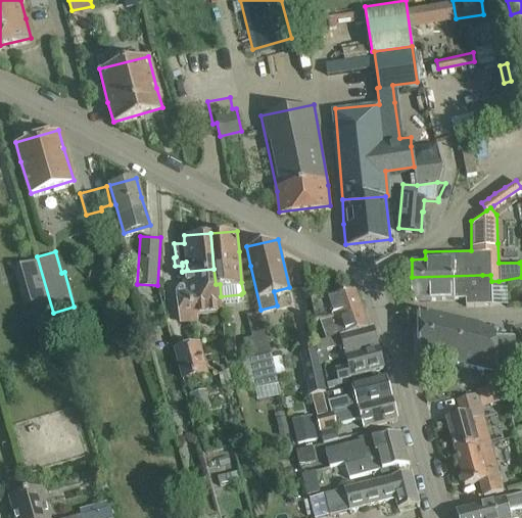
[(214,269),(182,272),(183,283),(179,283),(178,284),(181,315),(193,314),(192,310),(222,307),(221,296),(220,284),(216,284),(214,269)]
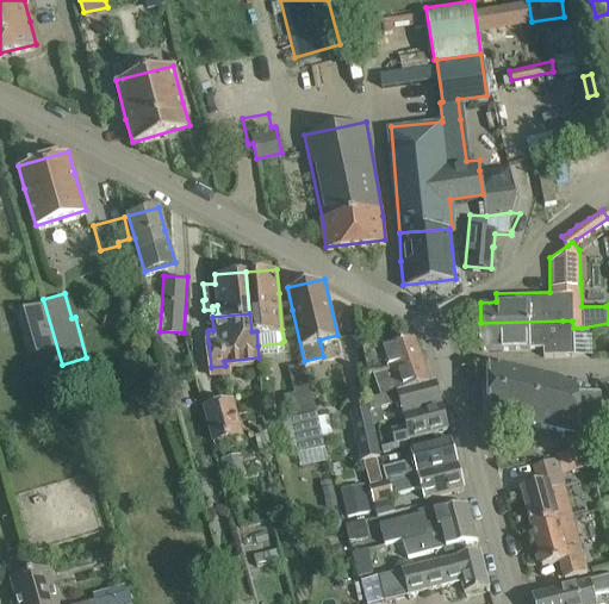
[(563,321),(480,323),(480,347),(504,346),(542,346),(542,353),(573,353),(573,328),(572,321),(563,321)]
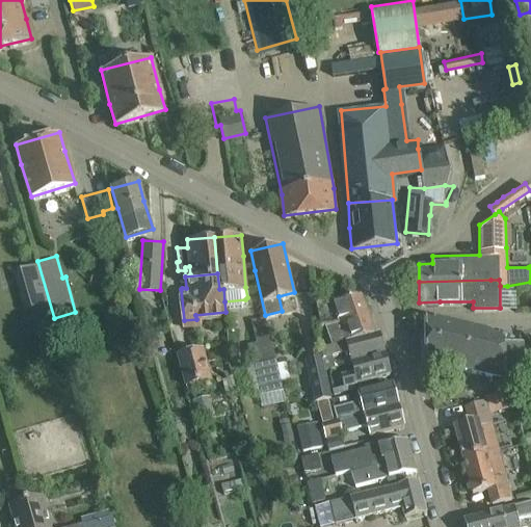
[(42,282),(24,287),(29,308),(48,302),(42,282)]
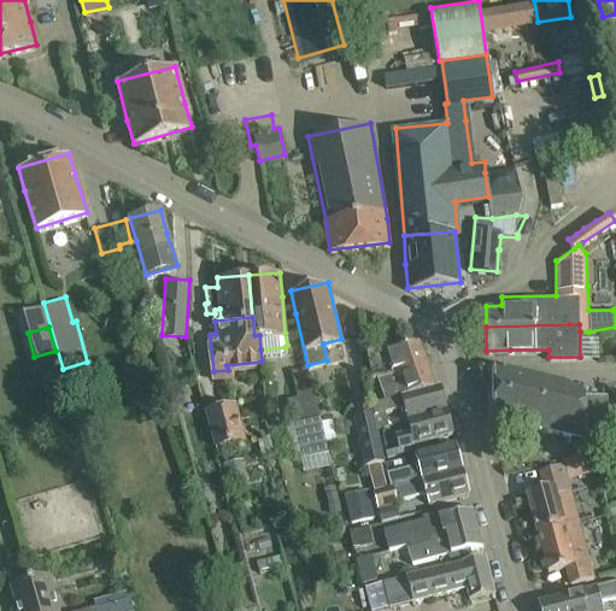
[(367,351),(373,375),(424,359),(417,340),(416,339),(367,351)]
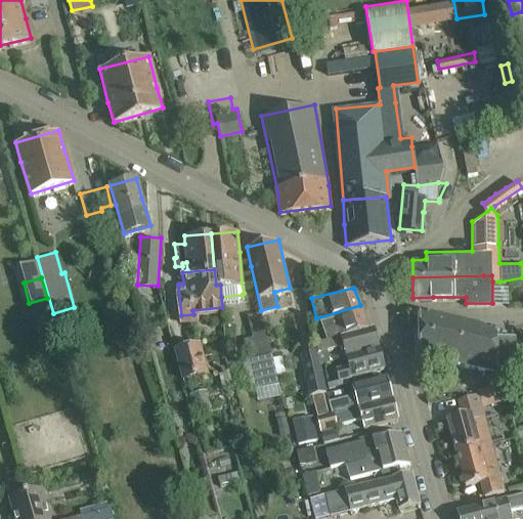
[(320,318),(325,337),(341,333),(367,326),(360,305),(316,318),(316,319),(320,318)]
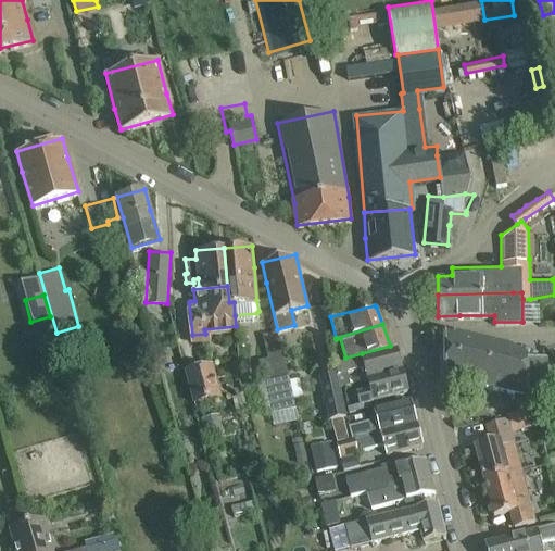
[(472,382),(532,396),(530,379),(547,378),(545,353),(529,355),(511,343),(470,334),(444,327),(444,375),(472,382)]
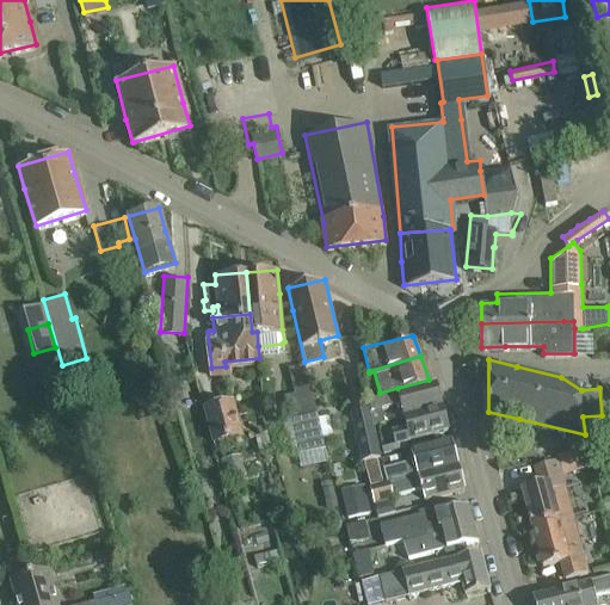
[(294,390),(283,393),(297,451),(325,445),(305,362),(288,365),(294,390)]
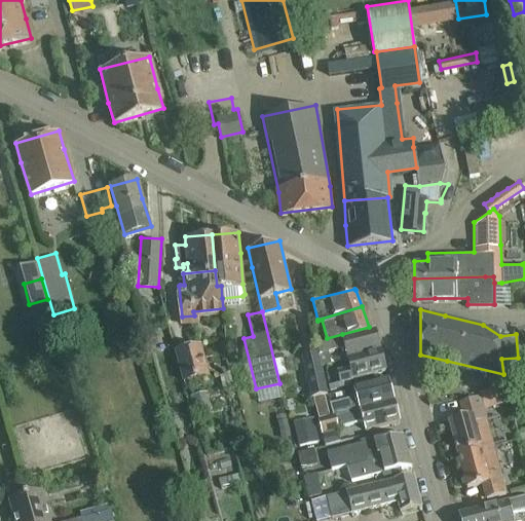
[(374,326),(369,327),(342,334),(346,356),(380,347),(374,326)]
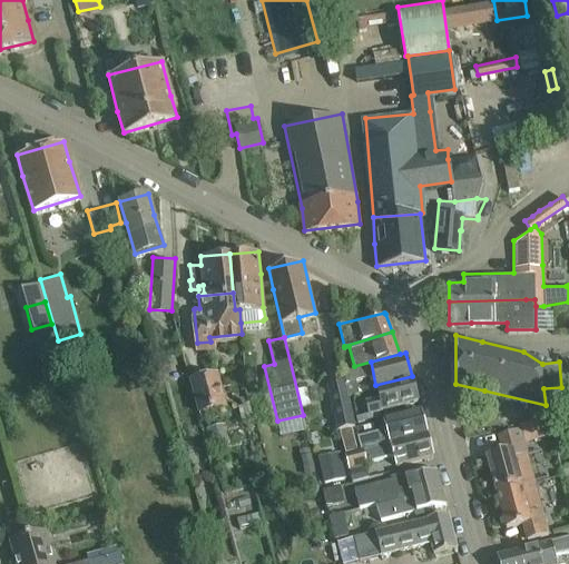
[(190,378),(198,409),(224,403),(216,372),(190,378)]
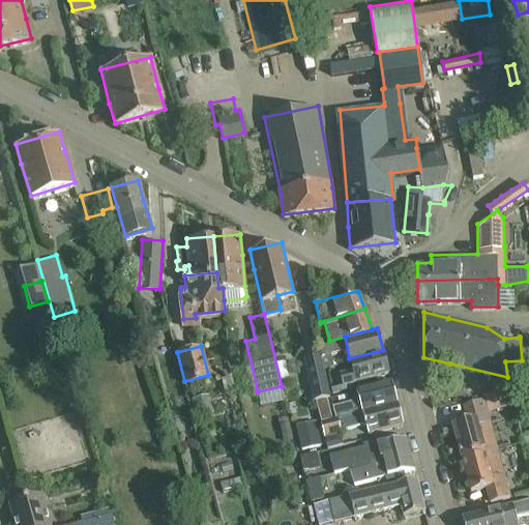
[(388,371),(383,350),(349,358),(351,368),(338,371),(341,382),(368,376),(388,371)]
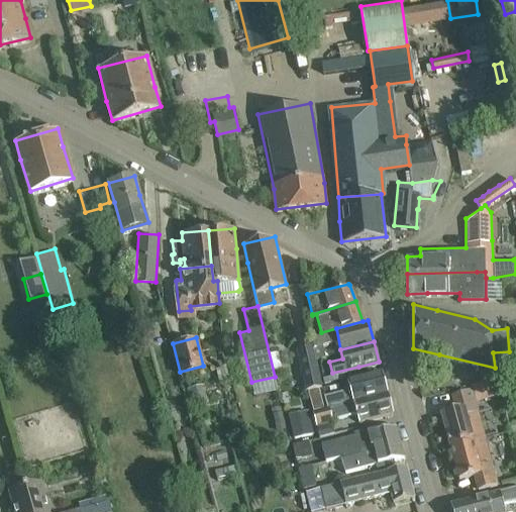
[(312,348),(295,351),(304,389),(321,387),(312,348)]
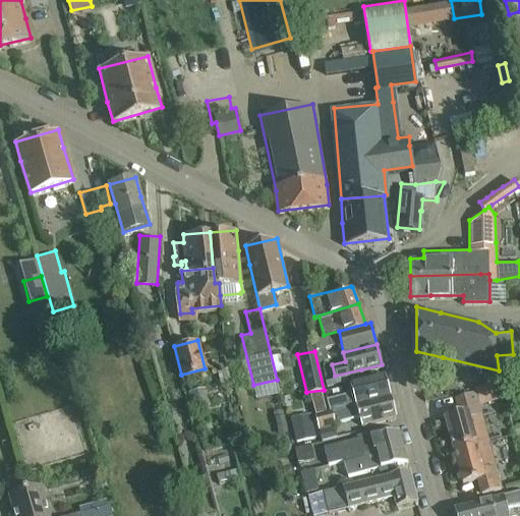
[(499,356),(502,369),(519,366),(519,359),(519,353),(499,356)]
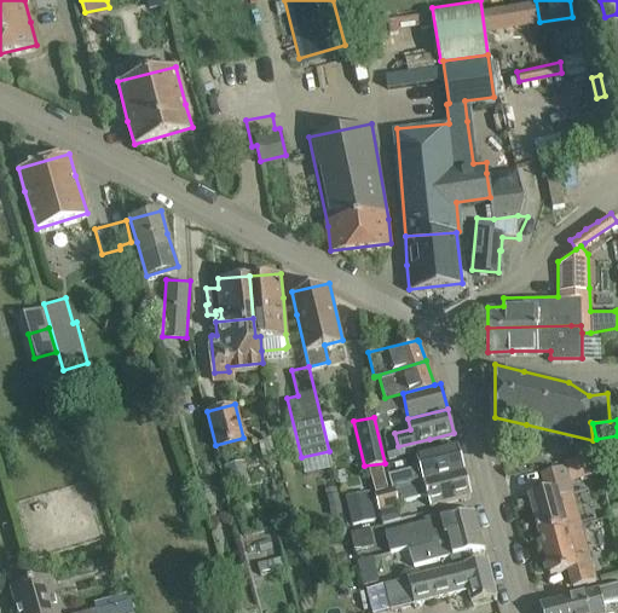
[(375,489),(376,491),(463,467),(456,443),(433,449),(416,452),(420,468),(391,475),(392,485),(375,489)]
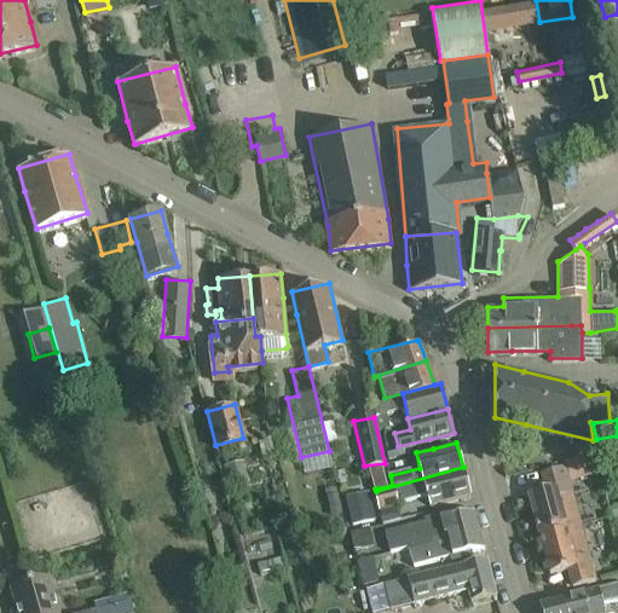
[(546,486),(527,491),(538,531),(565,524),(579,520),(571,489),(569,479),(602,469),(596,449),(562,458),(564,463),(541,469),(546,486)]
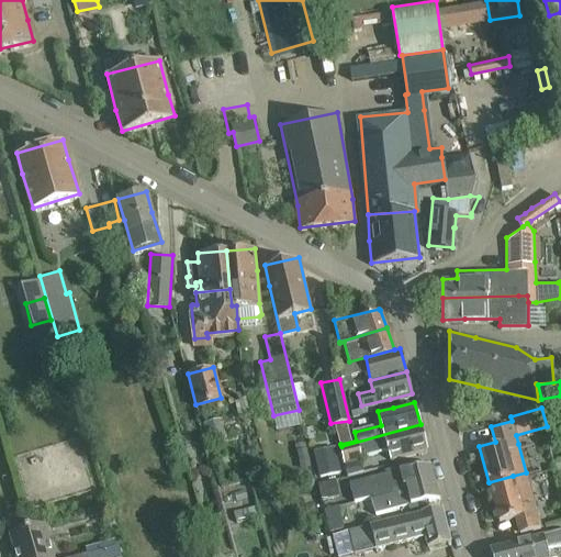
[(421,424),(341,446),(348,471),(361,468),(358,457),(361,456),(360,450),(363,449),(386,444),(390,456),(426,447),(421,424)]
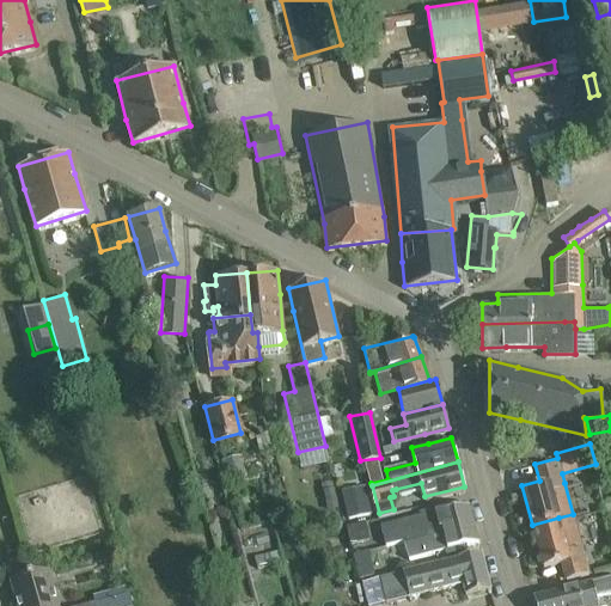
[(403,538),(404,542),(427,536),(425,530),(472,518),(468,501),(438,509),(437,505),(419,509),(420,512),(380,524),(385,543),(403,538)]
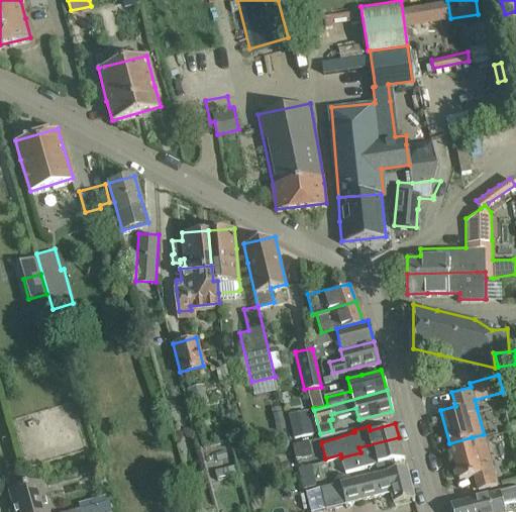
[(472,437),(449,443),(458,477),(474,473),(478,487),(490,484),(497,482),(491,459),(484,434),(472,437)]
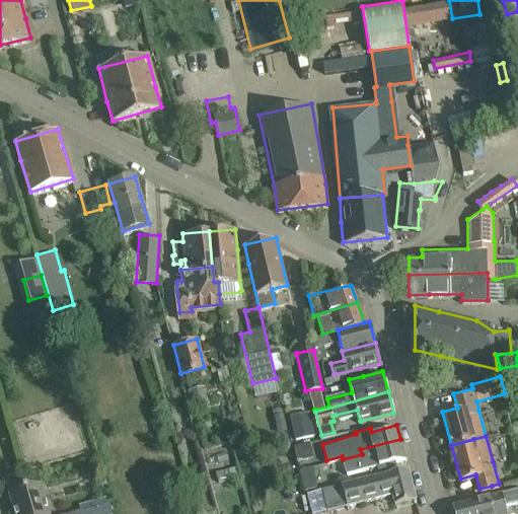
[(362,454),(343,459),(346,471),(404,456),(400,439),(360,449),(362,454)]
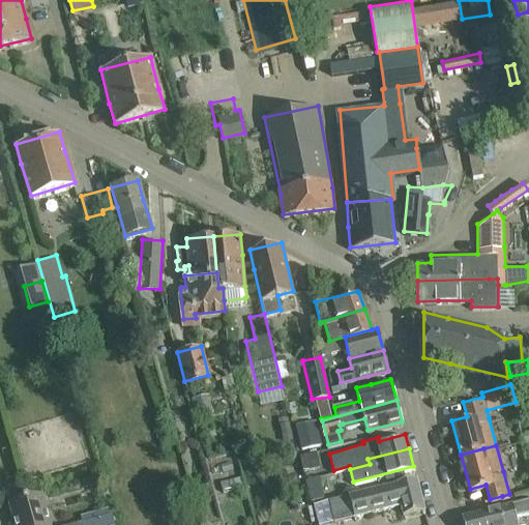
[(304,476),(311,497),(323,494),(317,473),(304,476)]
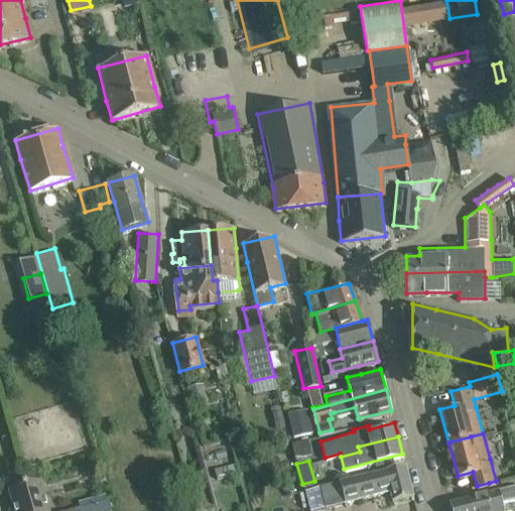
[(303,488),(309,509),(388,489),(391,499),(412,494),(404,463),(303,488)]
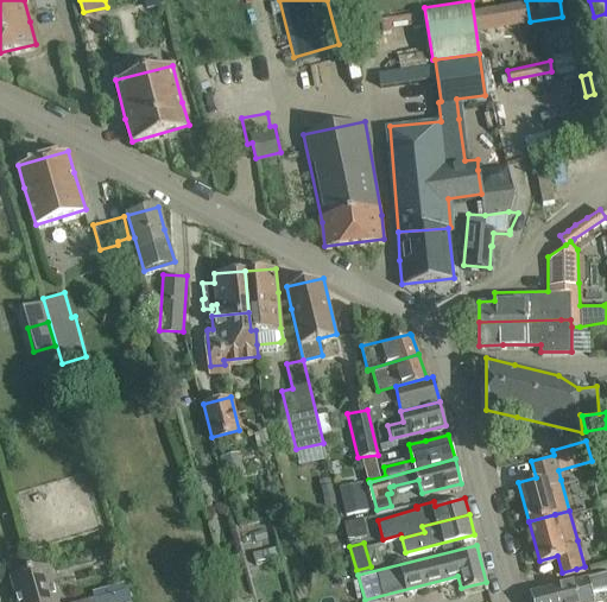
[(260,547),(252,550),(255,561),(263,559),(260,547)]
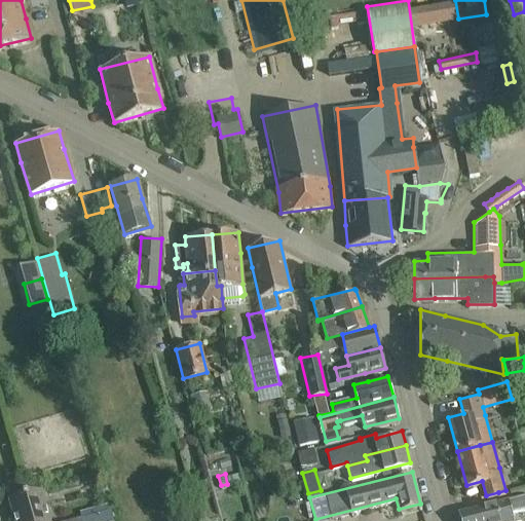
[(29,492),(9,497),(15,520),(99,520),(97,510),(82,514),(68,517),(68,519),(63,520),(61,520),(49,520),(41,489),(29,492)]
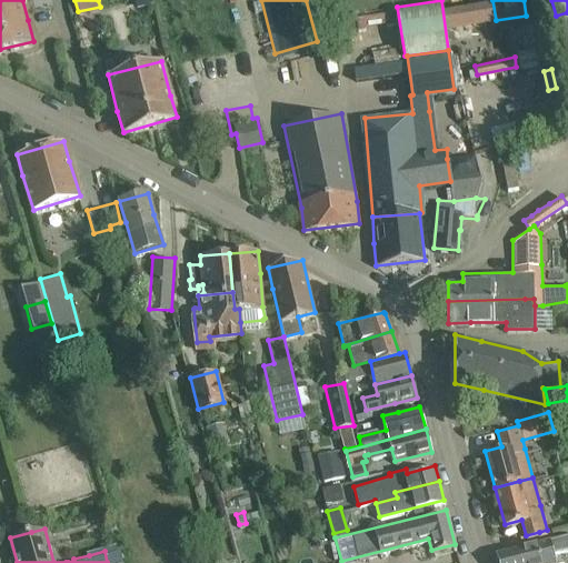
[(567,533),(496,552),(498,562),(554,562),(551,551),(567,546),(567,533)]
